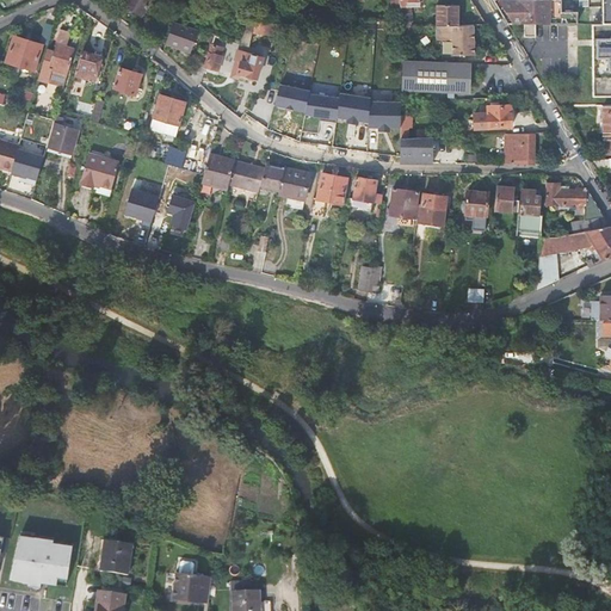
[(128,0),(125,5),(141,16),(152,0),(128,0)]
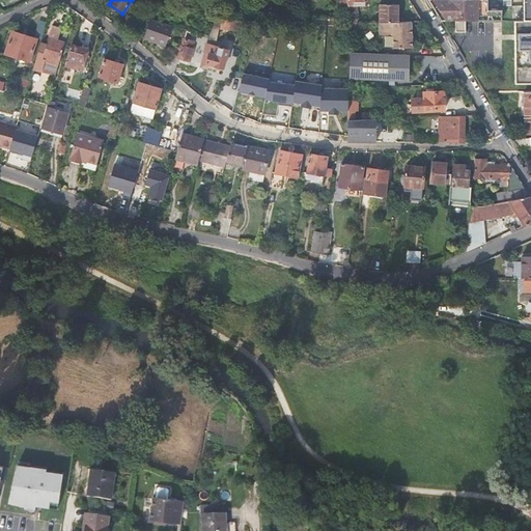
[(431,0),(445,21),(455,21),(455,32),(465,32),(465,21),(477,21),(493,21),(502,21),(502,12),(487,12),(487,0),(471,0),(464,0),(463,0),(431,0)]
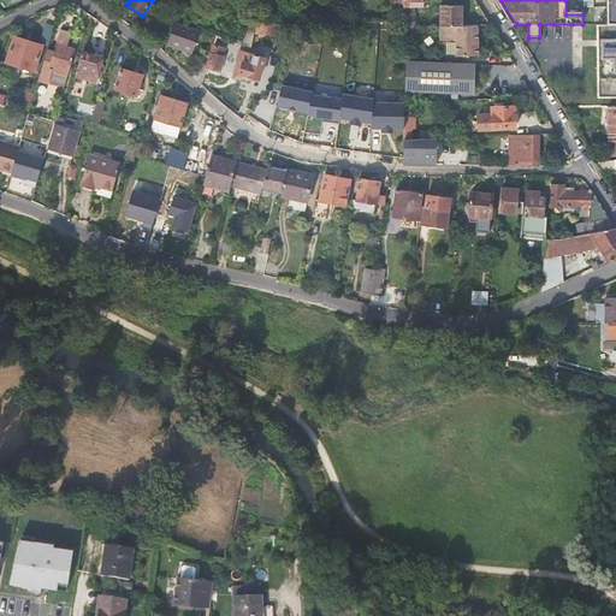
[(438,5),(438,27),(448,25),(460,25),(460,5),(438,5)]
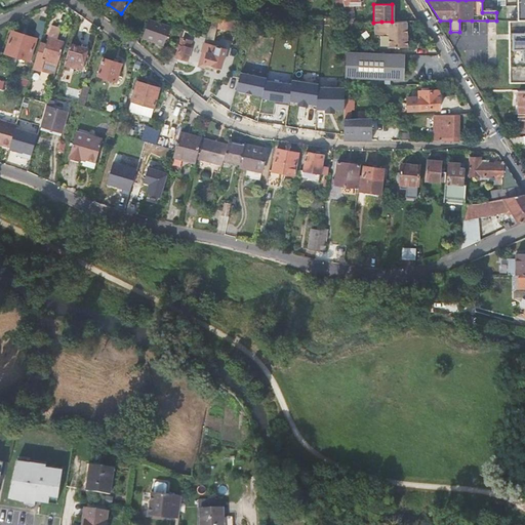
[(357,23),(356,5),(347,5),(342,5),(344,16),(344,23),(357,23)]
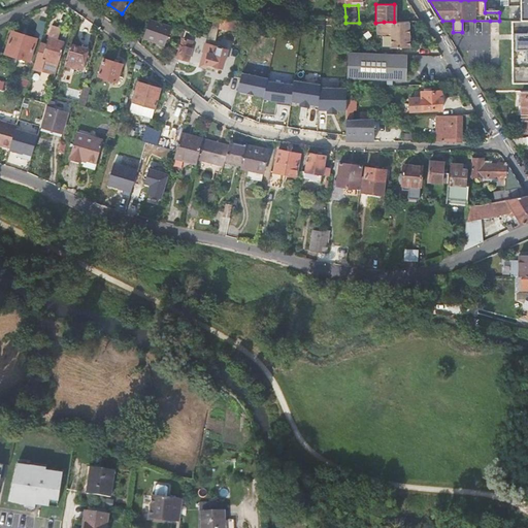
[(208,37),(215,38),(218,27),(220,18),(220,17),(213,14),(208,37)]
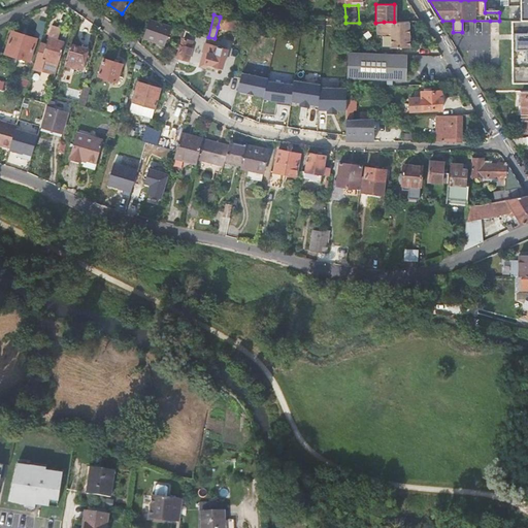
[(239,28),(240,20),(220,18),(218,27),(239,28)]
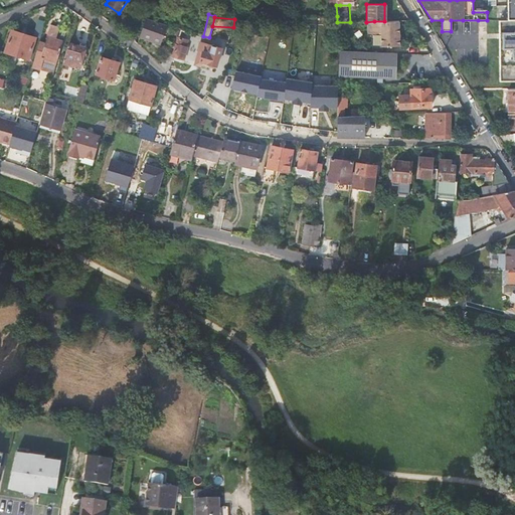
[(160,44),(166,25),(146,18),(140,35),(152,39),(152,41),(160,44)]
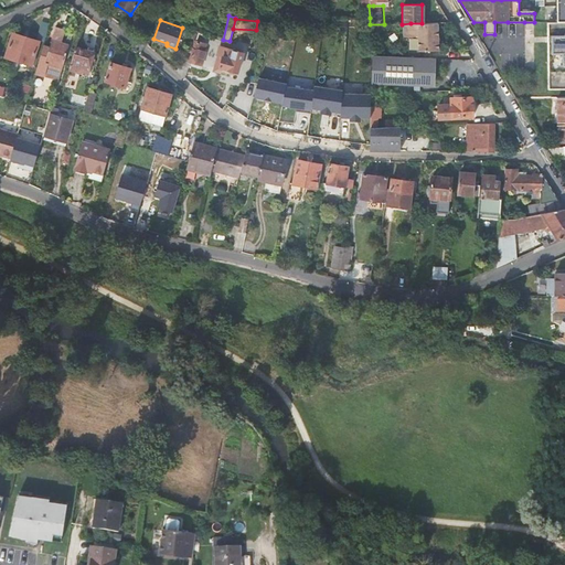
[(564,21),(548,22),(548,98),(556,98),(564,97),(564,21)]
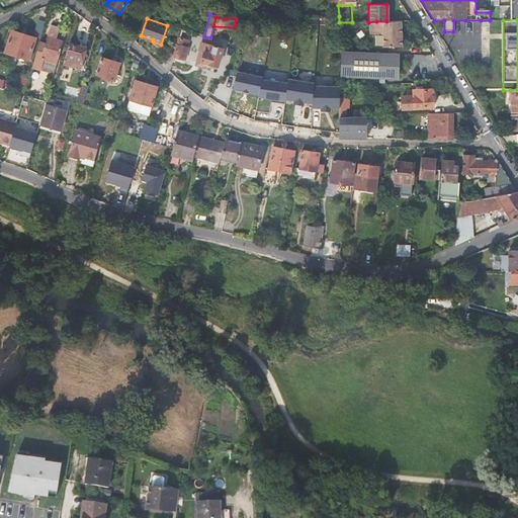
[(401,47),(401,21),(386,21),(376,21),(376,26),(381,26),(381,29),(373,29),(373,44),(382,44),(382,47),(401,47)]
